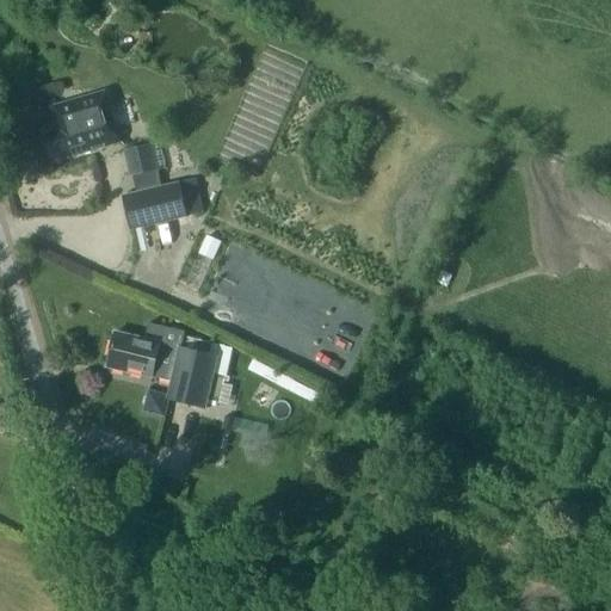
[(44,135),(50,156),(59,154),(61,160),(122,142),(106,91),(80,99),(51,107),(56,125),(51,127),(53,133),(44,135)]
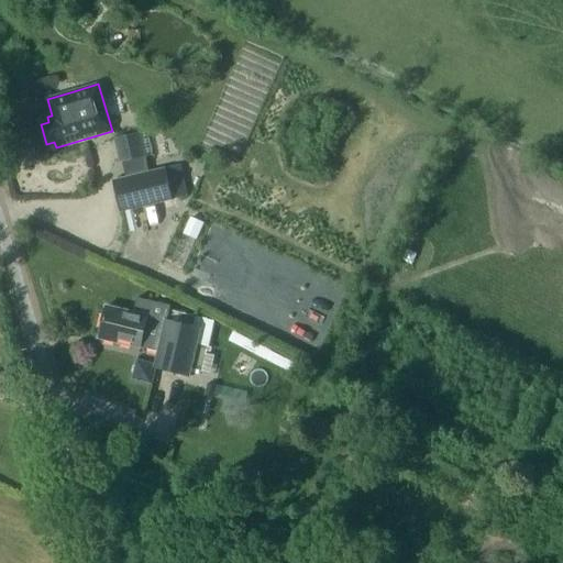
[(119,161),(144,155),(139,133),(113,140),(119,161)]
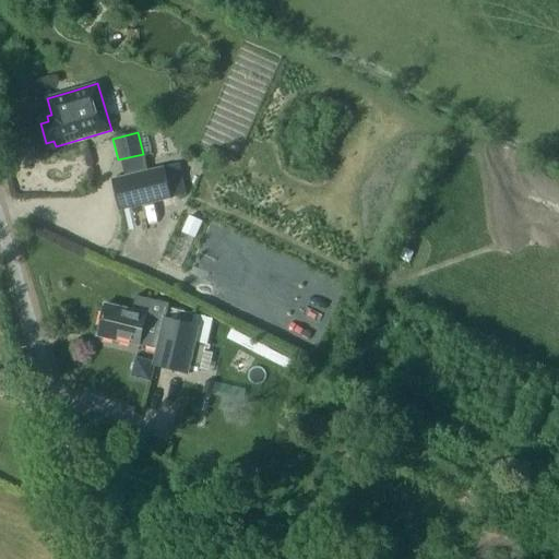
[(113,179),(120,211),(170,199),(164,167),(113,179)]
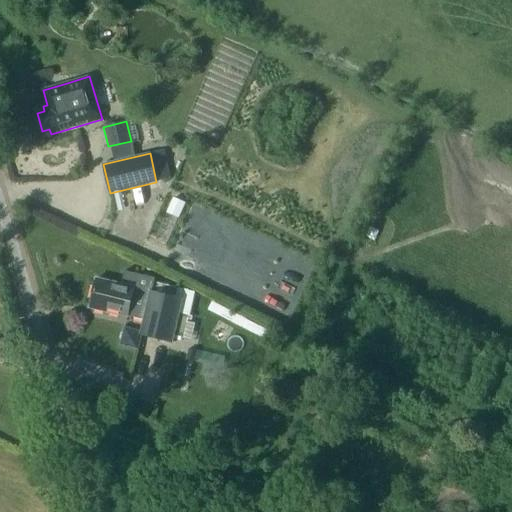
[(132,317),(144,320),(141,335),(172,342),(182,299),(151,292),(134,288),(97,279),(91,307),(132,317)]
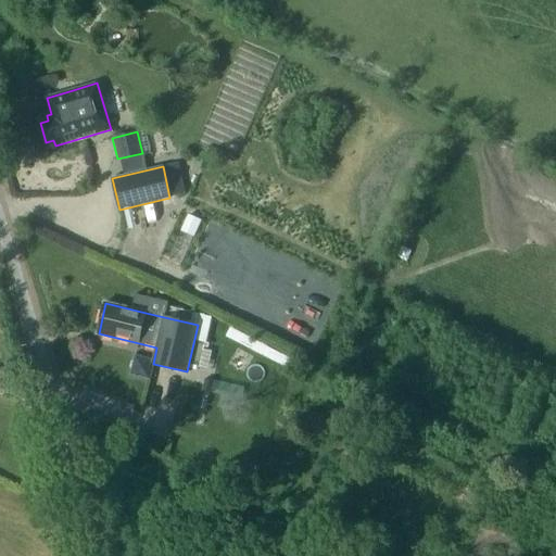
[(149,379),(152,367),(148,366),(149,358),(135,355),(130,375),(149,379)]
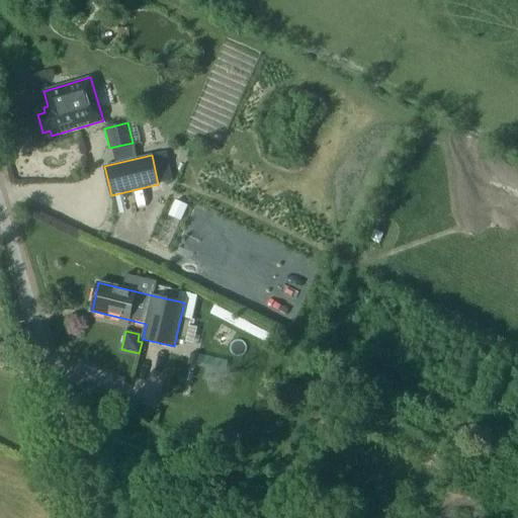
All buildings are outlined.
